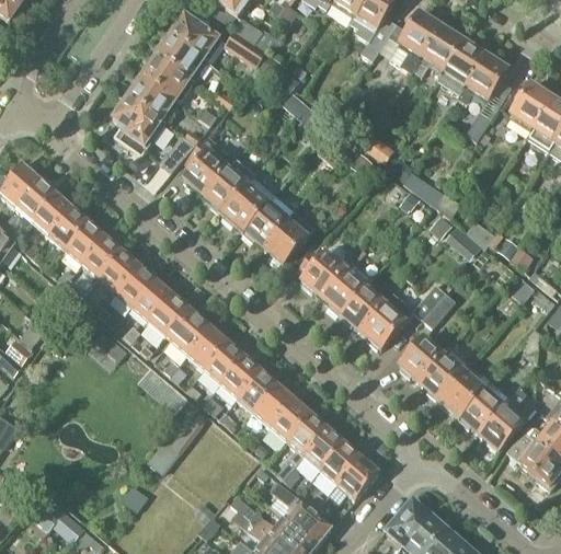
[(0,0),(0,16),(8,22),(14,13),(18,12),(21,6),(21,3),(22,0),(0,0)]
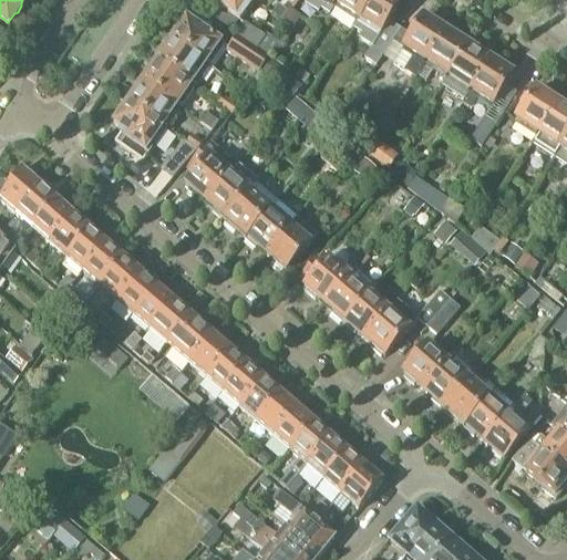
[(214,0),(240,18),(253,0),(214,0)]
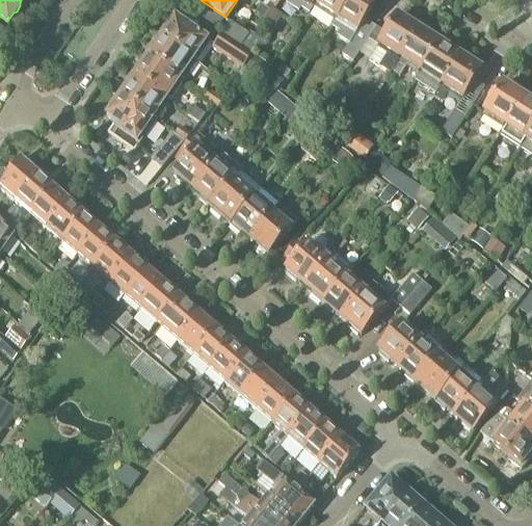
[(314,1),(315,0),(285,0),(297,8),(299,5),(309,10),(314,1)]
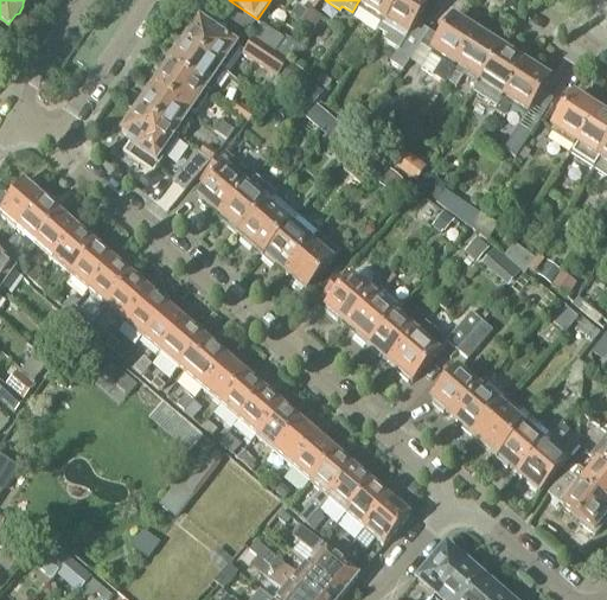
[(359,0),(358,1),(382,16),(391,0),(359,0)]
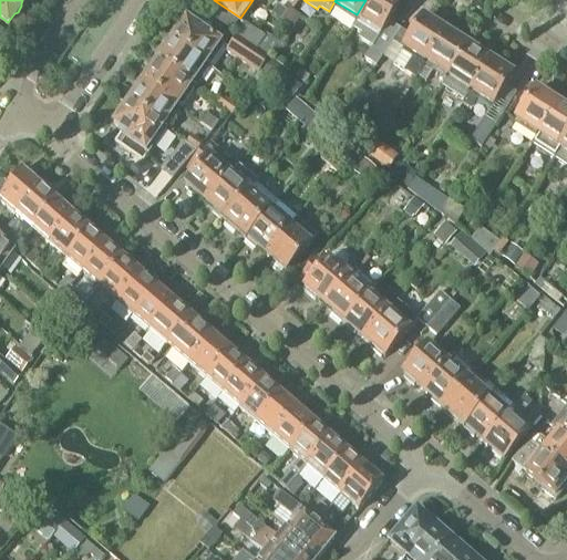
[(366,0),(357,14),(351,23),(360,29),(358,34),(371,42),(363,54),(375,62),(391,38),(399,24),(389,18),(399,0),(366,0)]
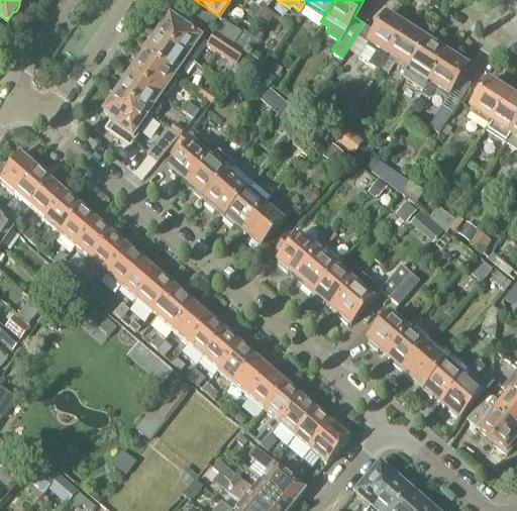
[(266,22),(273,11),(263,4),(254,16),(266,22)]
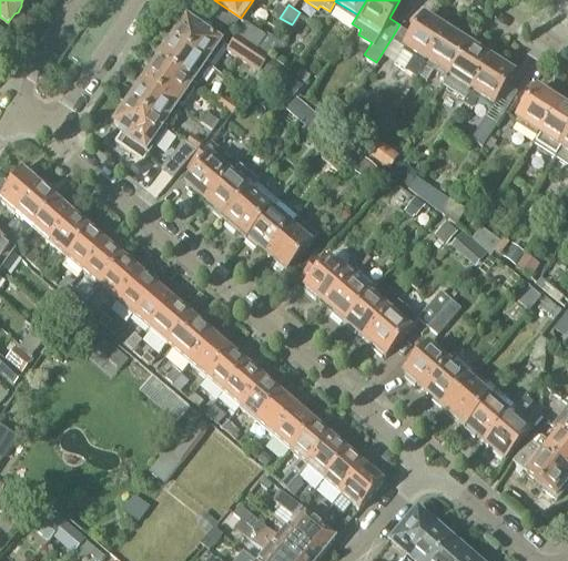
[(399,24),(392,38),(402,44),(393,59),(404,67),(415,74),(417,72),(445,28),(437,22),(438,20),(427,13),(426,16),(423,13),(411,32),(399,24)]
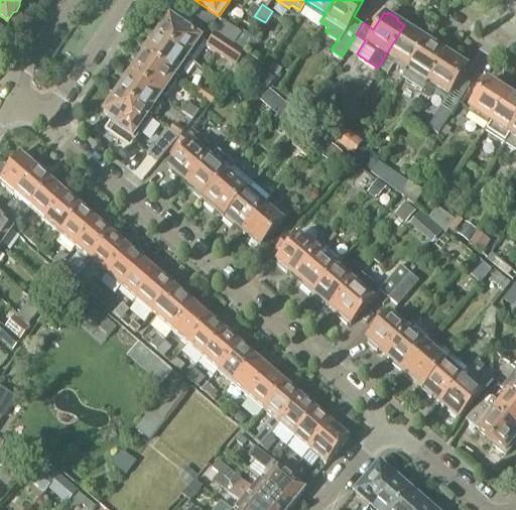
[(160,23),(155,29),(157,32),(156,34),(190,57),(204,38),(169,15),(164,22),(160,23)]
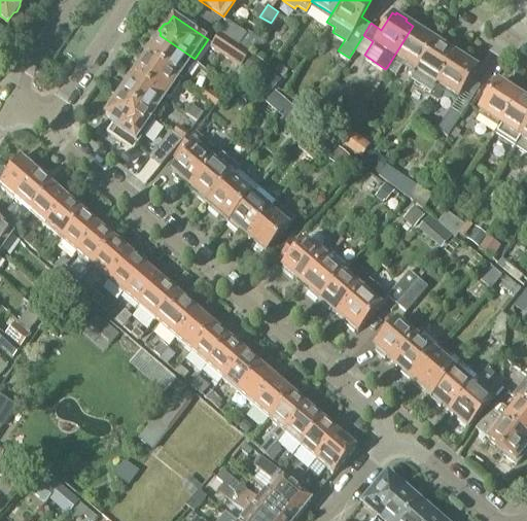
[(219,30),(238,42),(245,32),(226,20),(219,30)]
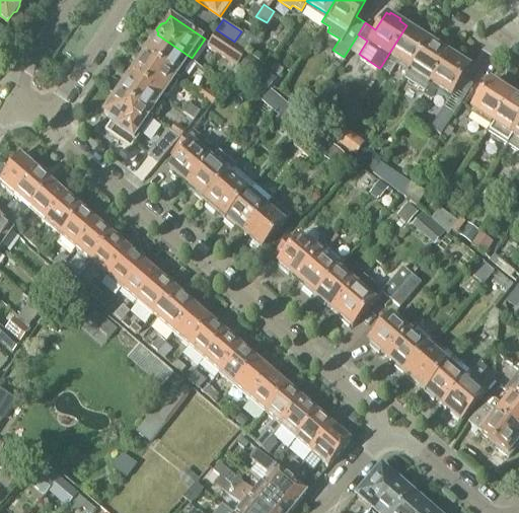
[(406,25),(381,66),(388,71),(396,59),(409,67),(429,35),(417,28),(416,30),(406,25)]
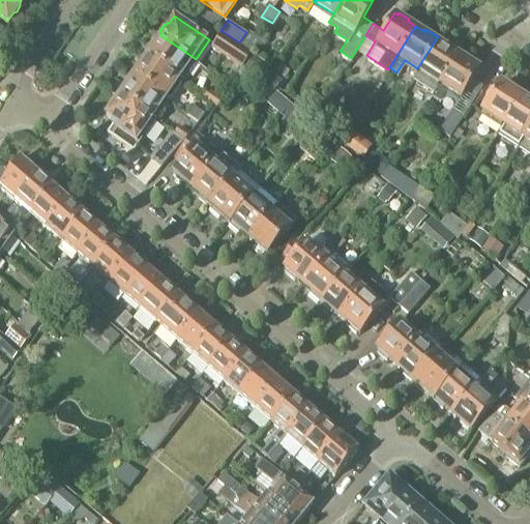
[(212,42),(211,45),(214,47),(242,66),(252,52),(251,51),(239,42),(221,30),(212,42)]
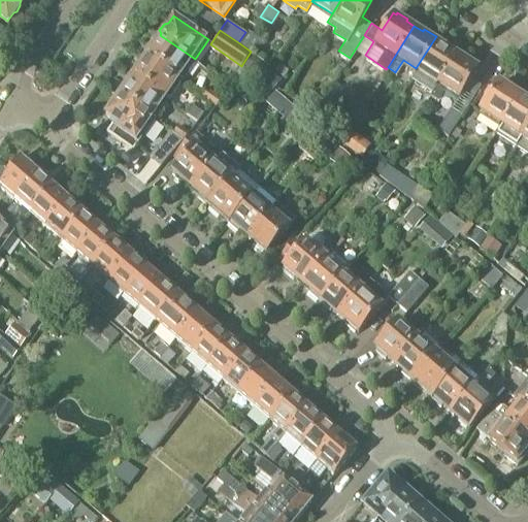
[(152,46),(146,54),(182,78),(195,59),(160,35),(159,36),(155,37),(151,42),(152,46)]
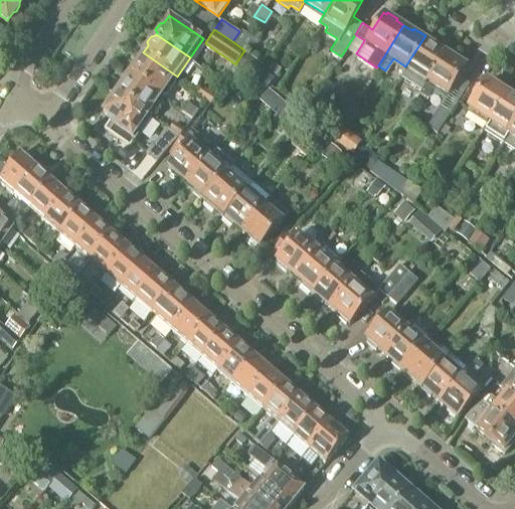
[(425,35),(405,66),(399,75),(419,89),(444,50),(435,45),(437,43),(425,35)]
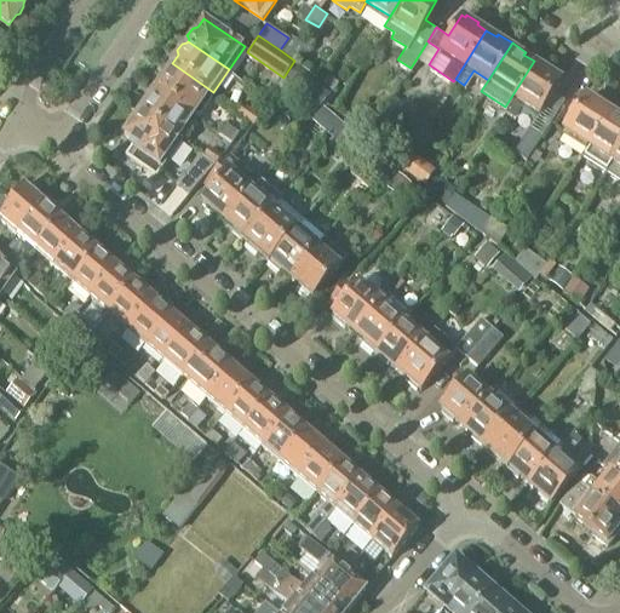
[(534,61),(505,107),(504,109),(514,115),(522,102),(537,110),(512,149),(527,159),(564,98),(551,90),(560,78),(557,75),(558,73),(546,64),(544,67),(534,61)]
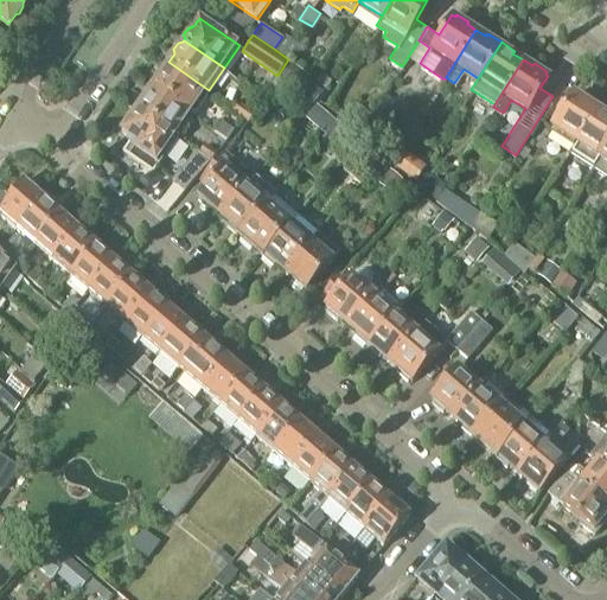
[(159,76),(153,84),(193,113),(209,90),(168,62),(167,64),(163,65),(158,71),(159,76)]
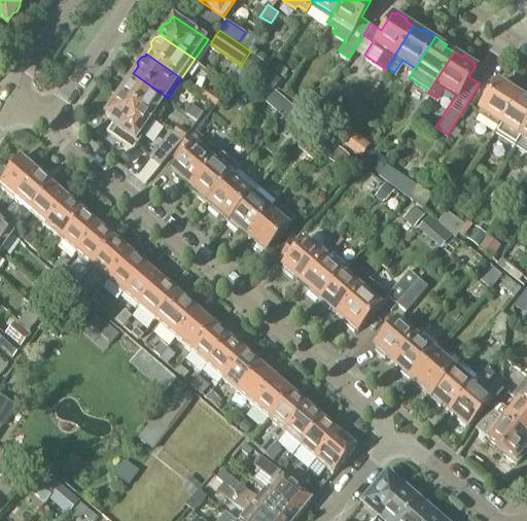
[(270,87),(279,76),(271,68),(266,73),(262,71),(258,75),(270,87)]
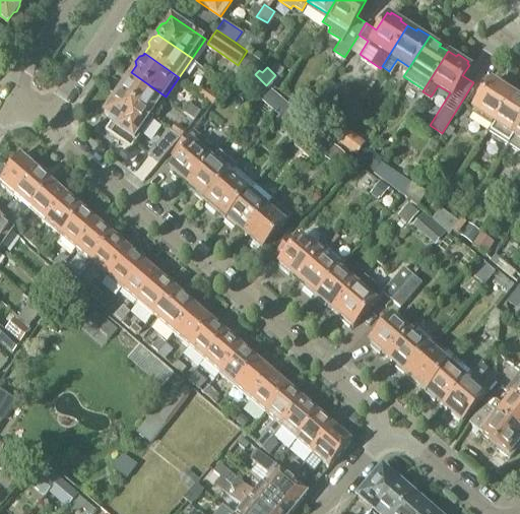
[(121,81),(118,86),(119,90),(118,91),(152,116),(166,97),(131,72),(126,80),(121,81)]
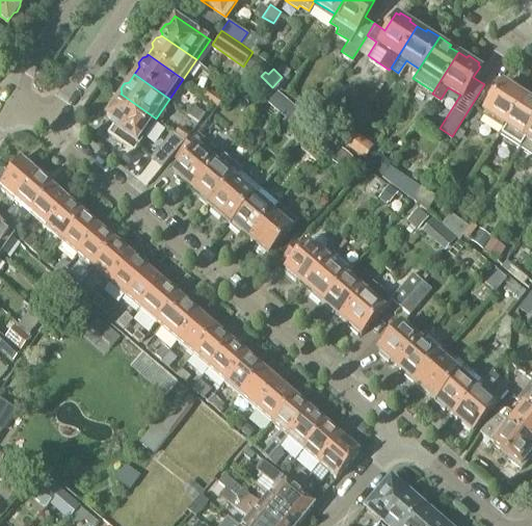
[(504,123),(523,93),(514,88),(516,86),(505,79),(504,81),(502,79),(482,109),(504,123)]
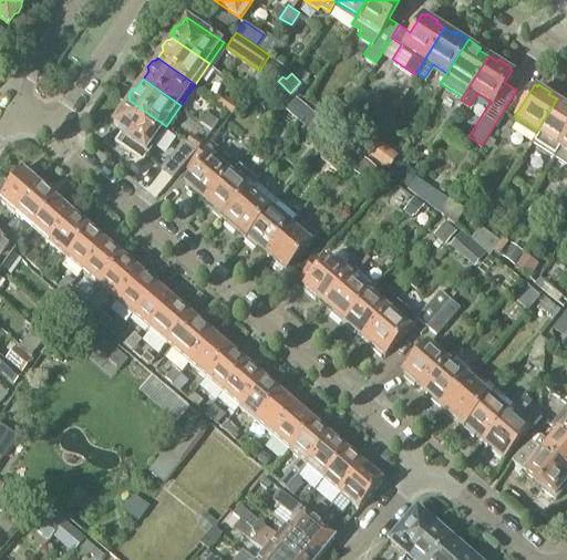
[(354,93),(360,96),(366,101),(370,93),(359,85),(354,93)]
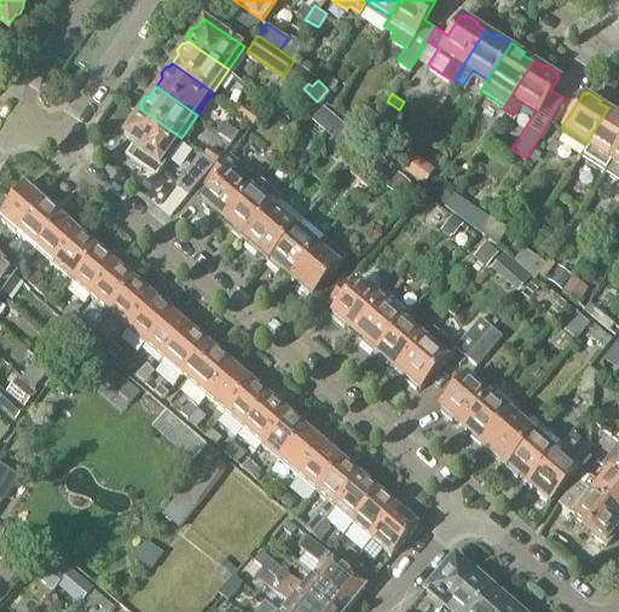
[(235,108),(252,121),(258,113),(241,99),(235,108)]
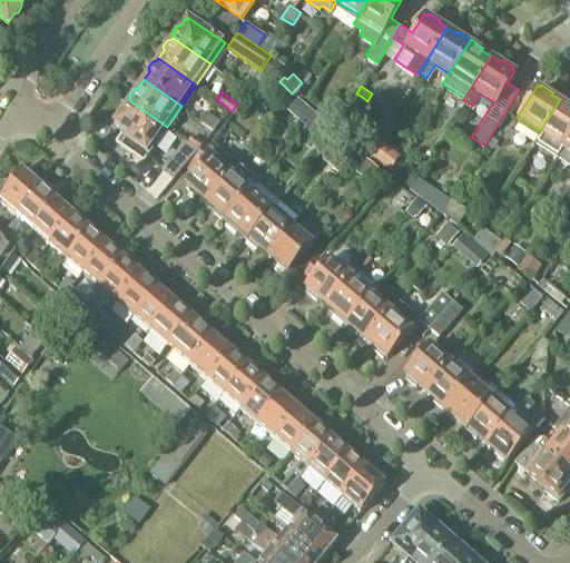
[(333,92),(323,109),(337,119),(349,102),(333,92)]
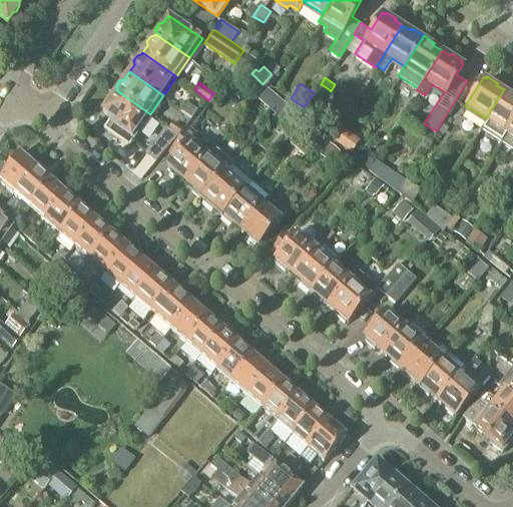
[(504,89),(486,118),(480,126),(500,139),(512,119),(512,94),(512,95),(504,89)]
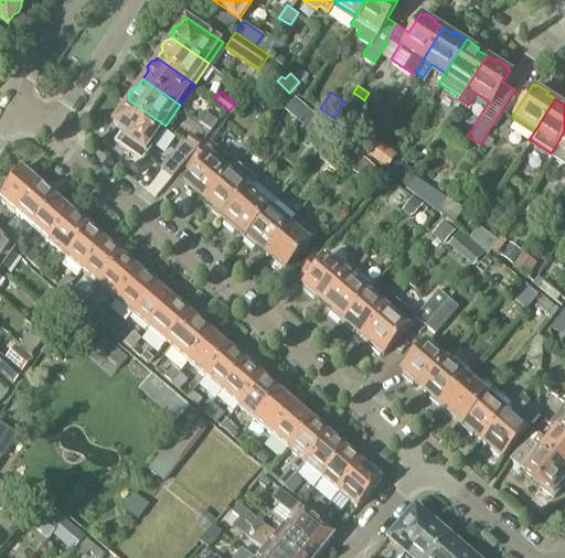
[(123,126),(114,139),(142,159),(166,126),(128,99),(127,102),(123,103),(118,108),(119,113),(114,120),(123,126)]
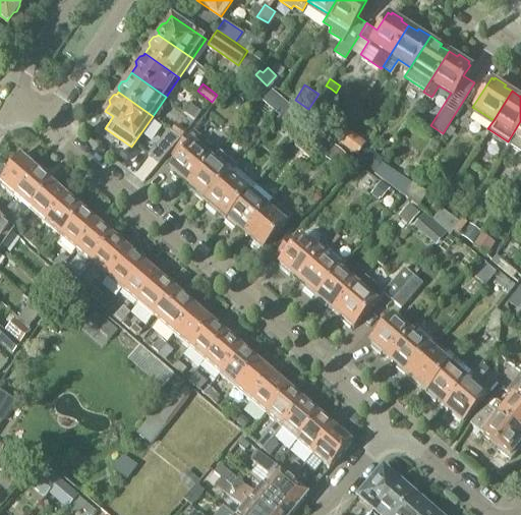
[(186,112),(194,117),(195,117),(200,110),(188,101),(183,109),(187,112),(186,112)]
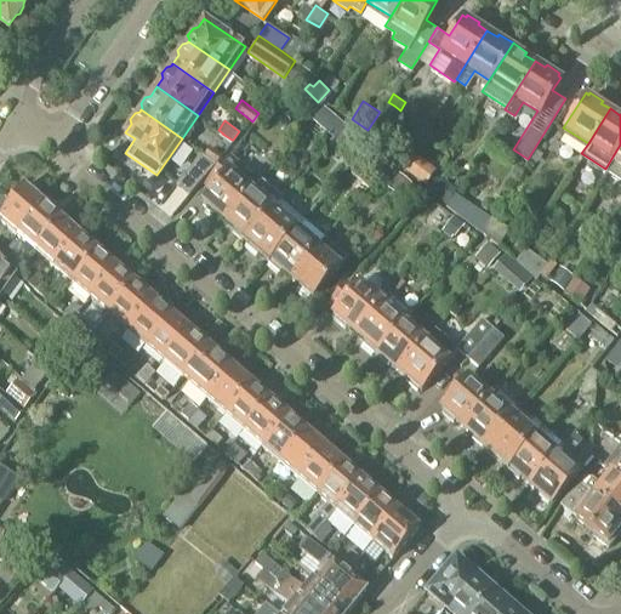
[(332,136),(353,155),(366,140),(345,121),(332,136)]
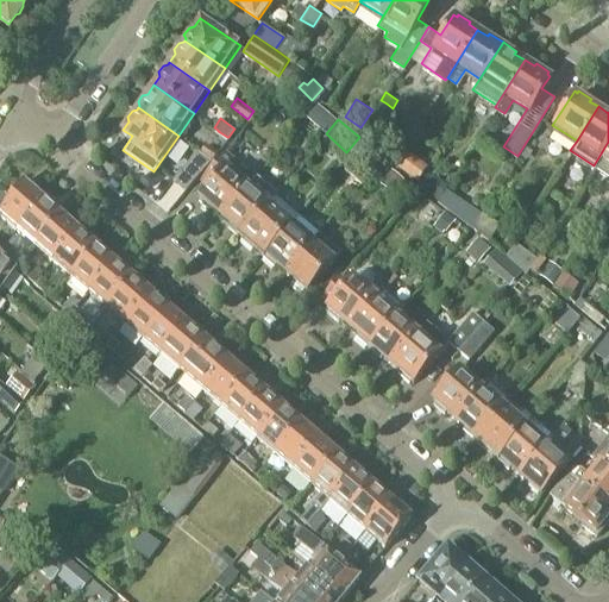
[(369,139),(390,158),(402,145),(381,126),(369,139)]
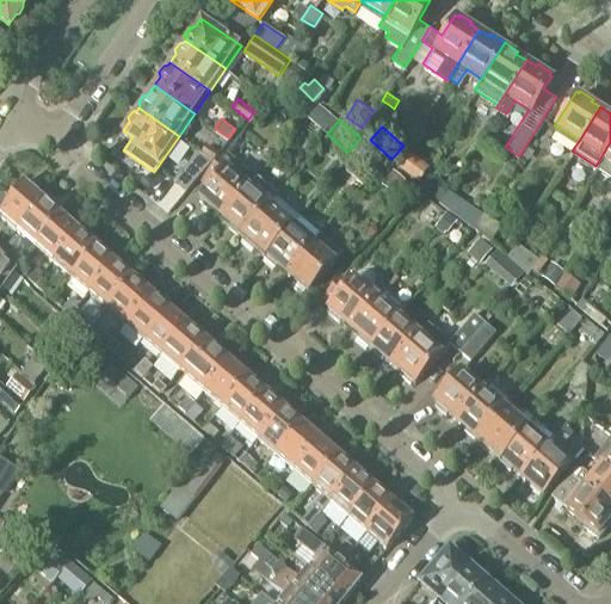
[(205,141),(199,149),(202,152),(210,159),(210,158),(217,149),(205,141)]
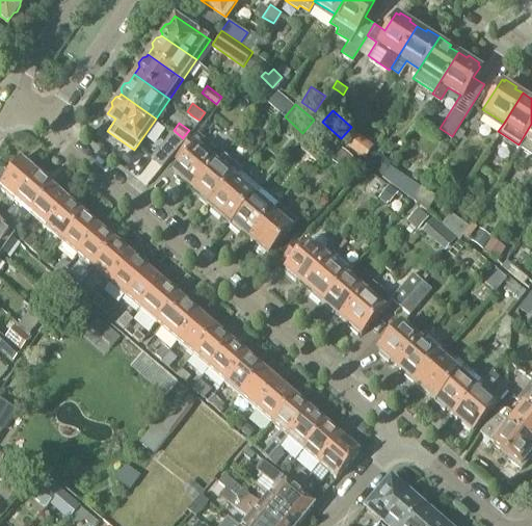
[(531,124),(519,145),(531,153),(531,124)]
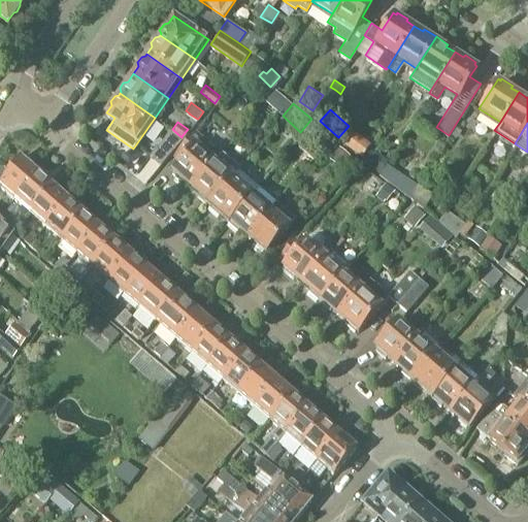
[(370,141),(351,126),(340,139),(360,154),(370,141)]
